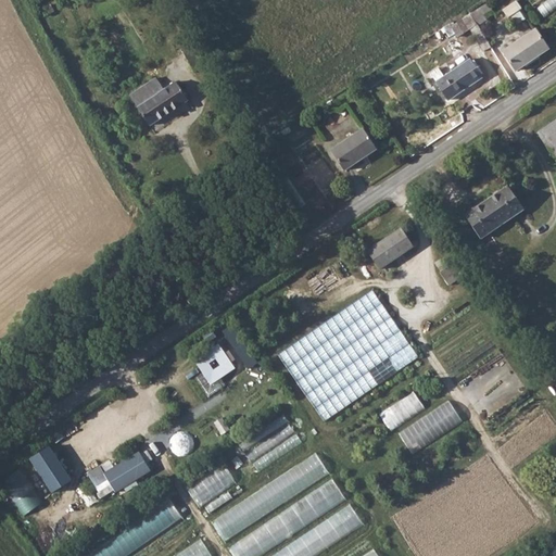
[(507,17),(509,16),(519,10),(521,8),(515,0),(502,10),(507,17)]
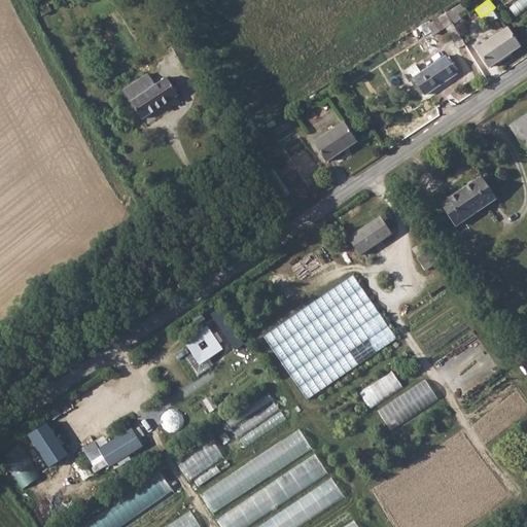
[(517,14),(526,7),(526,0),(521,0),(512,7),(517,14)]
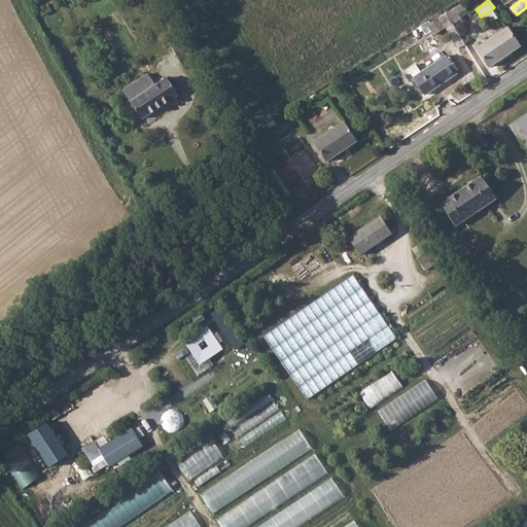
[(47,5),(38,9),(41,14),(50,9),(47,5)]
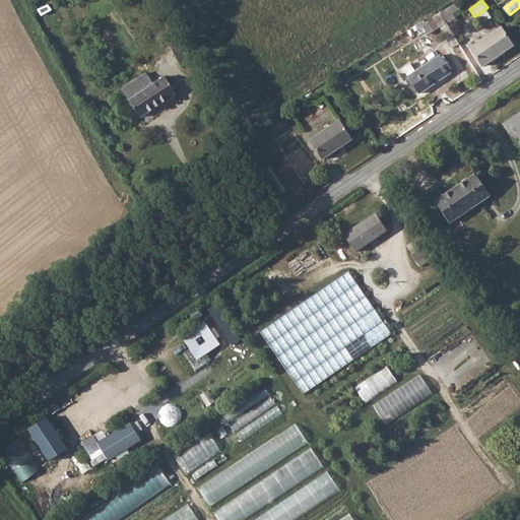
[(440,13),(420,25),(425,31),(427,35),(439,27),(451,48),(459,44),(447,24),(440,13)]
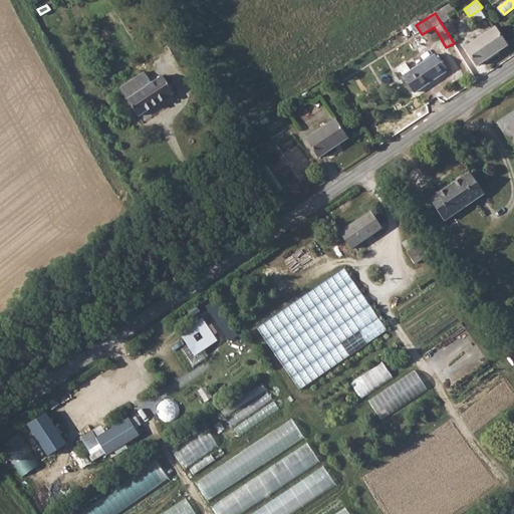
[(494,27),(465,48),(477,65),(506,45),(494,27)]
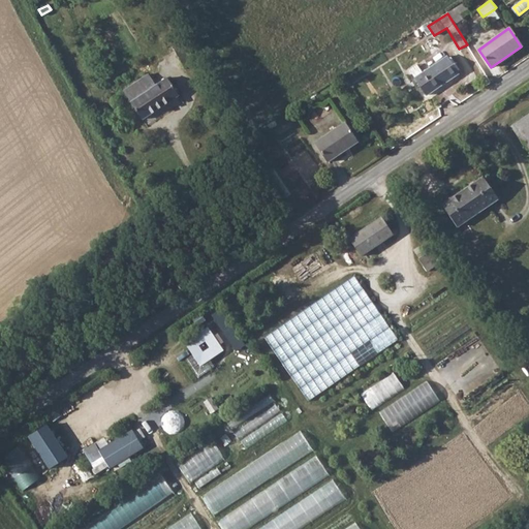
[(423,72),(414,78),(414,79),(426,95),(458,73),(446,57),(423,72)]
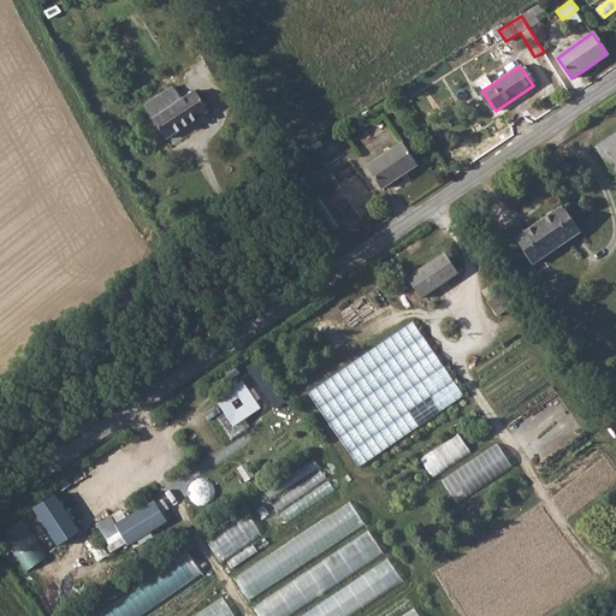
[(172,87),(143,106),(165,138),(189,123),(207,110),(195,90),(182,100),(172,87)]
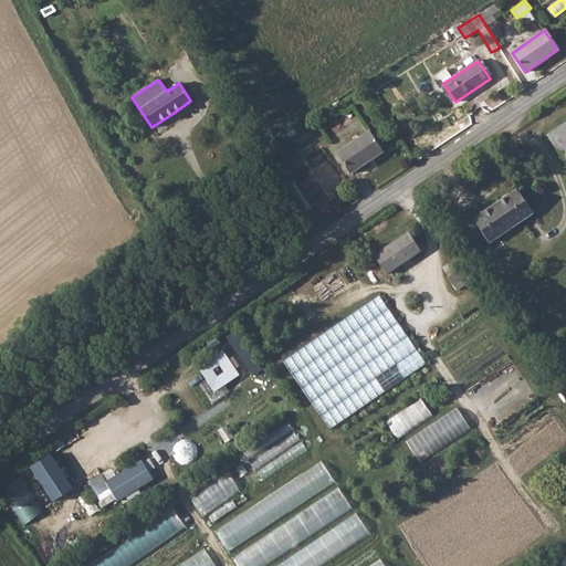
[(565,164),(565,121),(546,135),(565,164)]
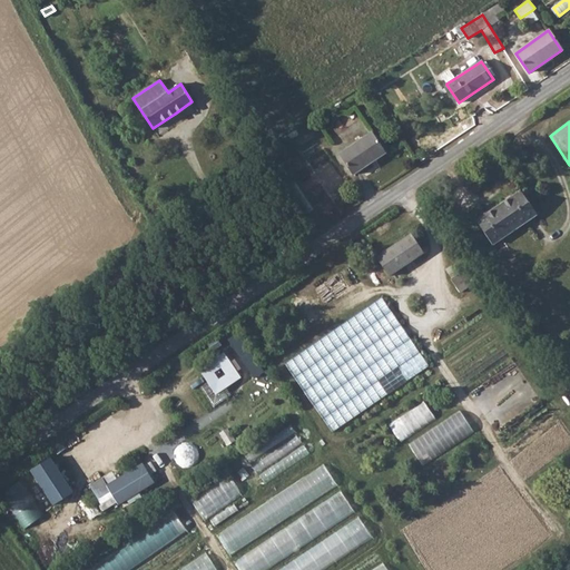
[(371,133),(338,154),(353,175),(384,153),(371,133)]
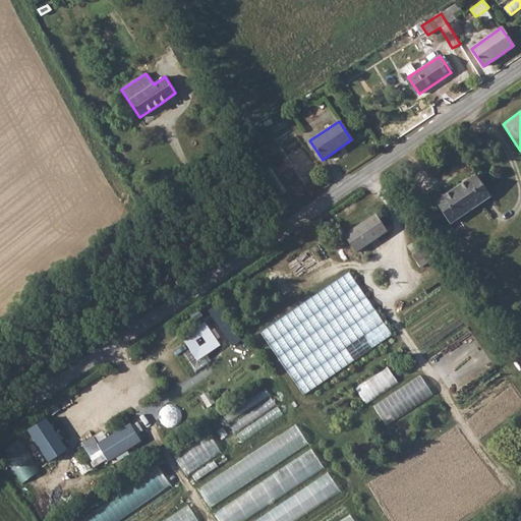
[(257,156),(252,147),(246,151),(251,160),(257,156)]
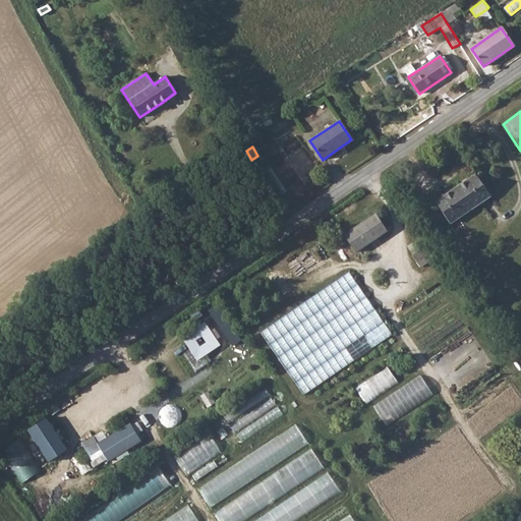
[(476,174),(435,201),(449,222),(490,194),(476,174)]
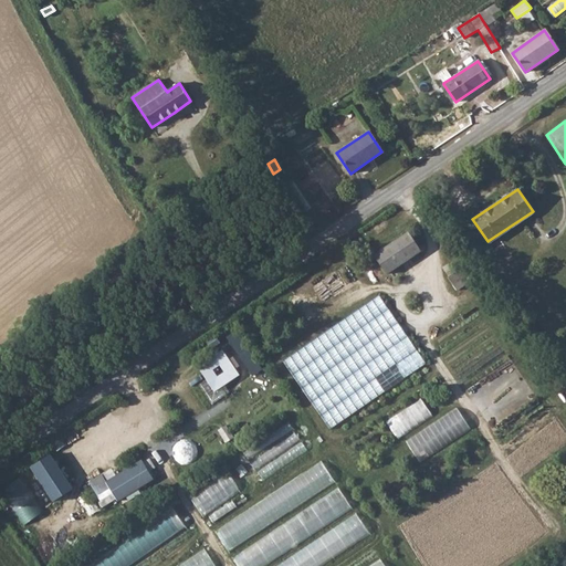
[(408,232),(373,255),(385,273),(420,250),(408,232)]
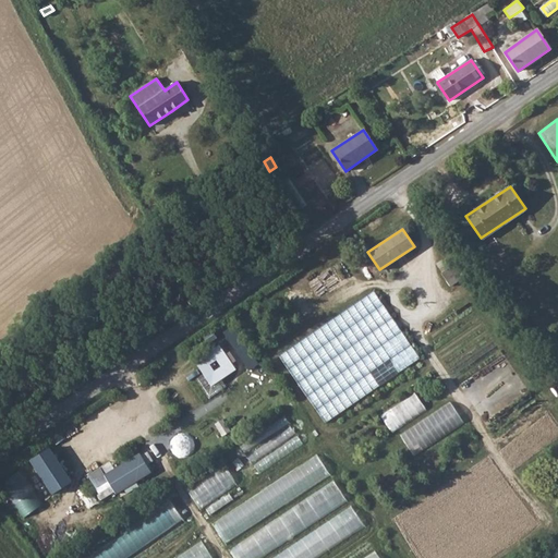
[(456,264),(441,273),(450,286),(464,276),(456,264)]
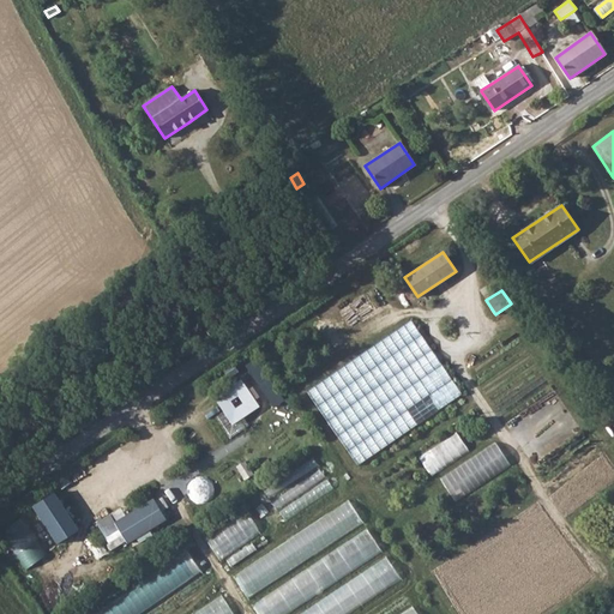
[(416,321),(309,386),(356,462),(463,397),(416,321)]
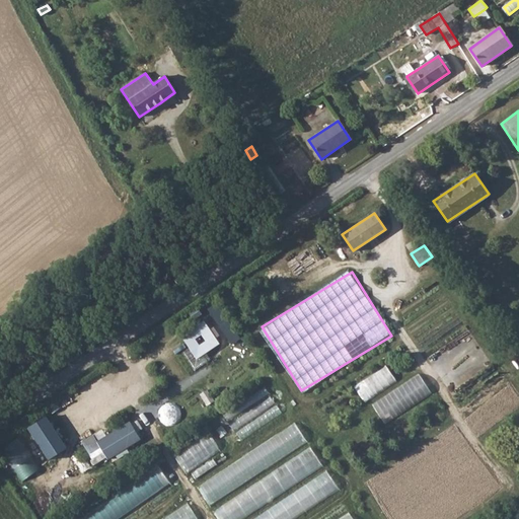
[(218,344),(203,320),(179,337),(196,359),(218,344)]
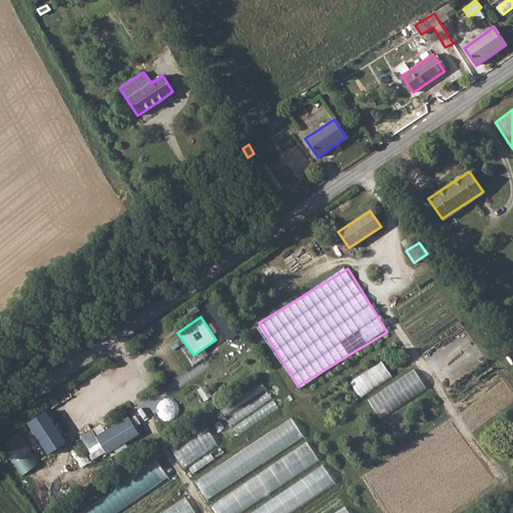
[(352,381),(362,397),(394,377),(384,361),(352,381)]
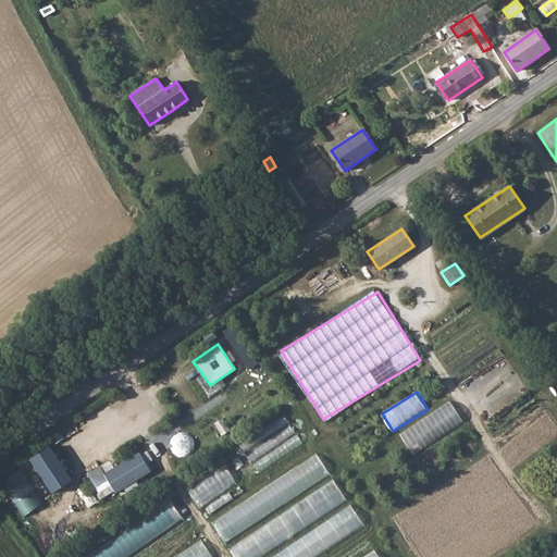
[(413,454),(466,423),(453,401),(400,432),(413,454)]
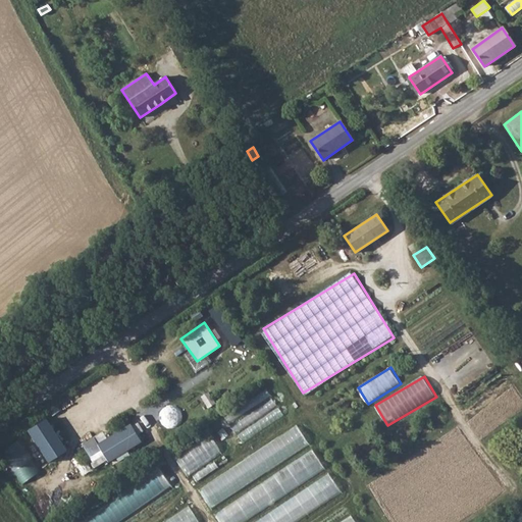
[(226,415),(243,441),(284,416),(268,389),(226,415)]
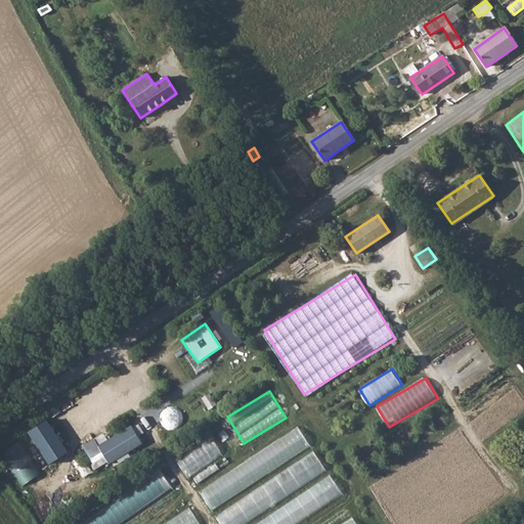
[(172,431),(185,420),(174,406),(161,418),(172,431)]
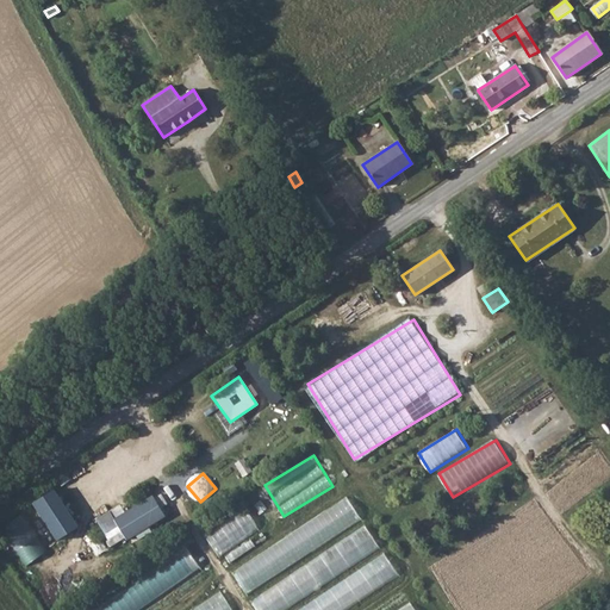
[(122,504),(97,517),(113,547),(137,533),(141,537),(154,530),(151,526),(168,516),(155,495),(125,511),(122,504)]
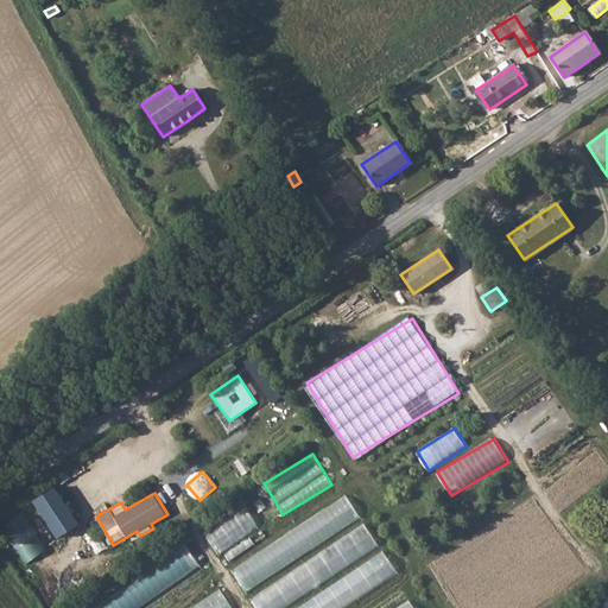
[(247,590),(362,519),(348,495),(232,568),(247,590)]
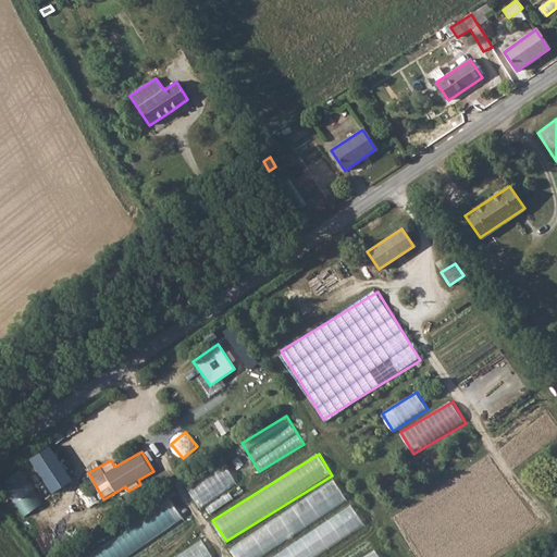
[(31,462),(12,475),(35,507),(52,494),(31,462)]
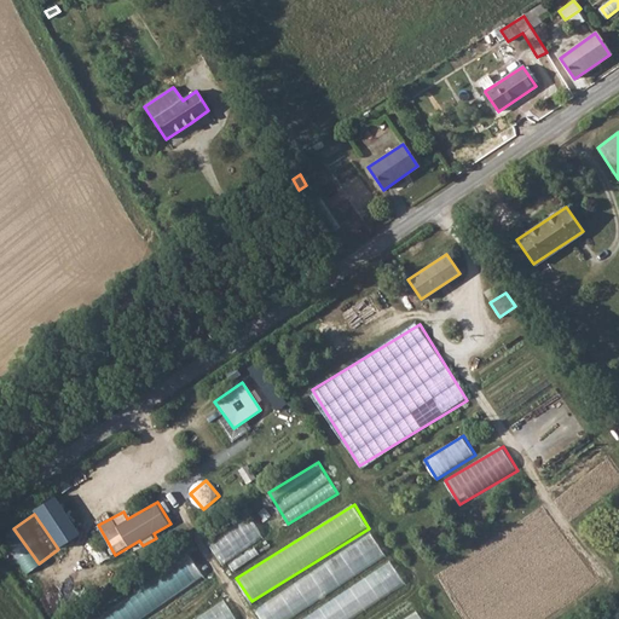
[(250,516),(209,544),(223,565),(264,537),(250,516)]
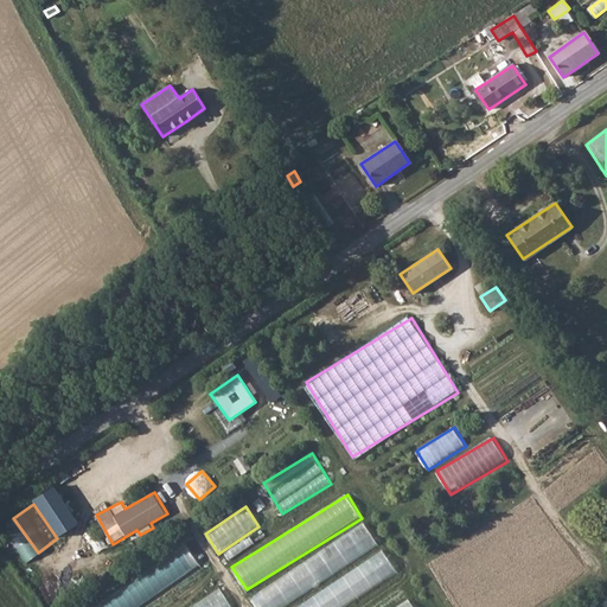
[(366,523),(250,595),(257,606),(282,606),(381,547),(366,523)]
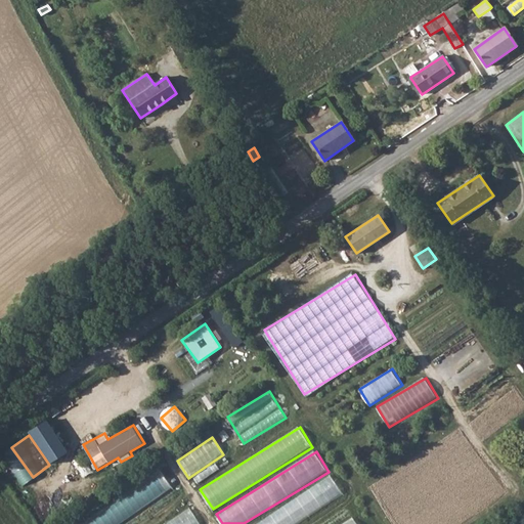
[(119,523),(173,488),(162,470),(80,523),(119,523)]
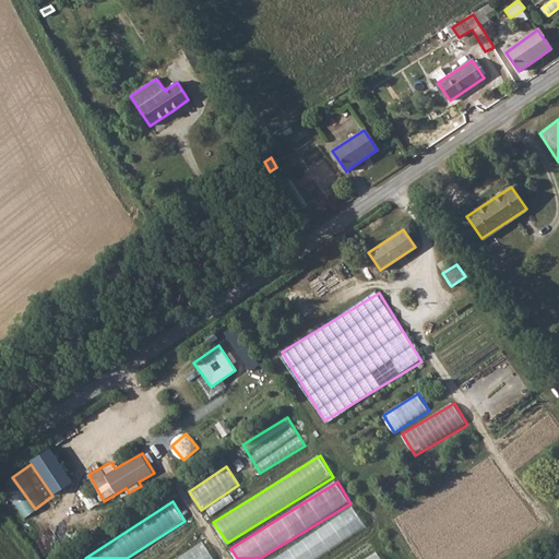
[(319,558),(368,528),(354,507),(272,558),(319,558)]
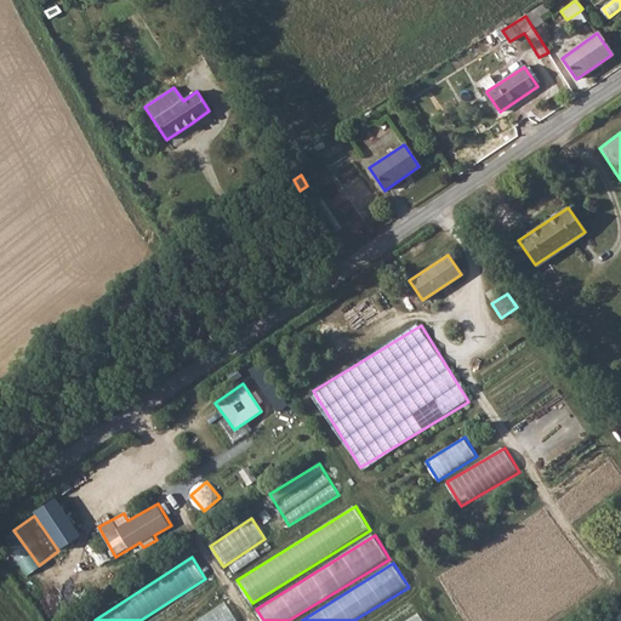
[(238,620),(228,604),(199,620),(238,620)]
